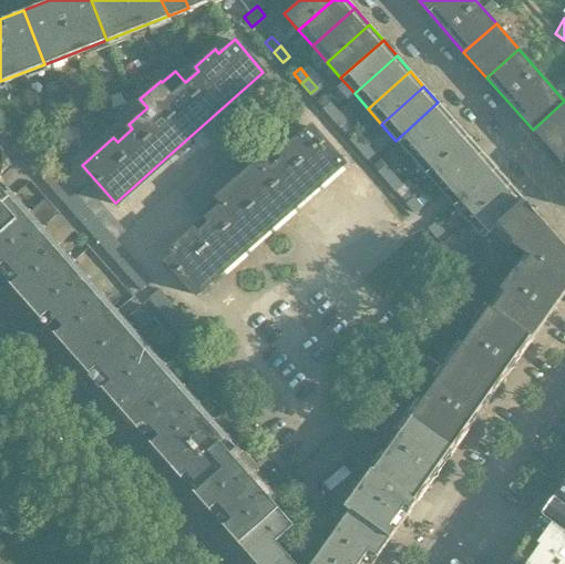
[(328,100),(321,105),(330,115),(337,110),(328,100)]
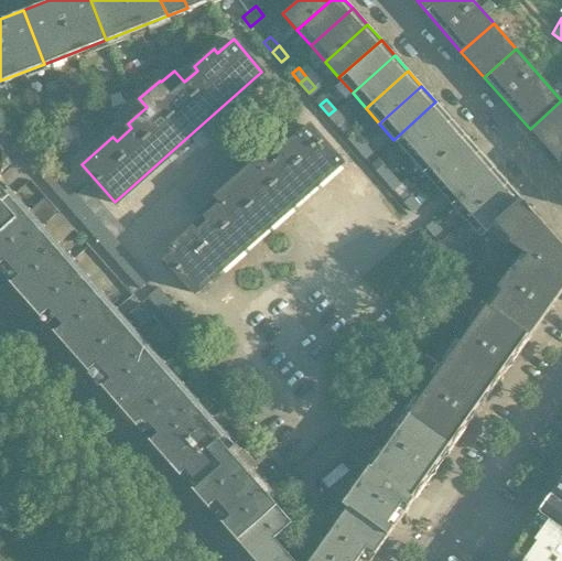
[(561,100),(530,129),(549,151),(561,140),(561,100)]
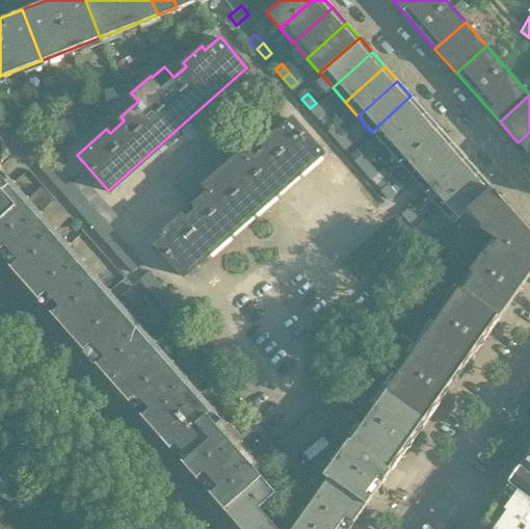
[(424,111),(411,96),(371,132),(385,147),(424,111)]
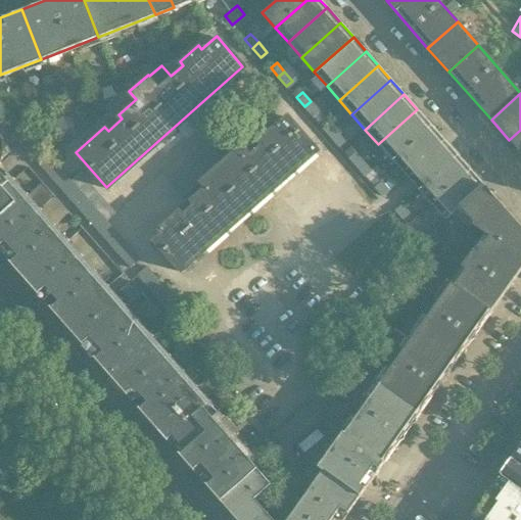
[(318,110),(316,107),(322,101),(317,96),(311,101),(304,106),(313,115),(318,110)]
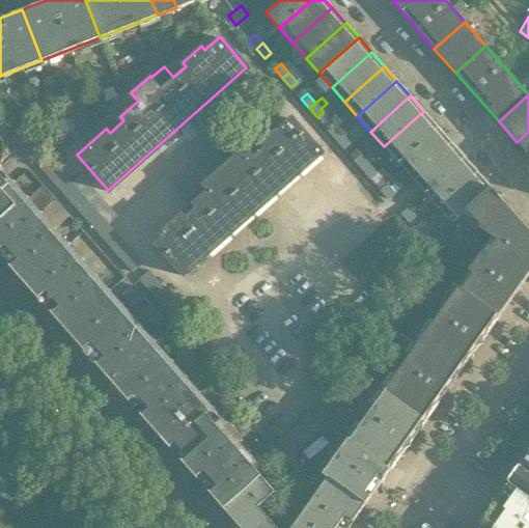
[(265,114),(265,103),(253,103),(253,114),(265,114)]
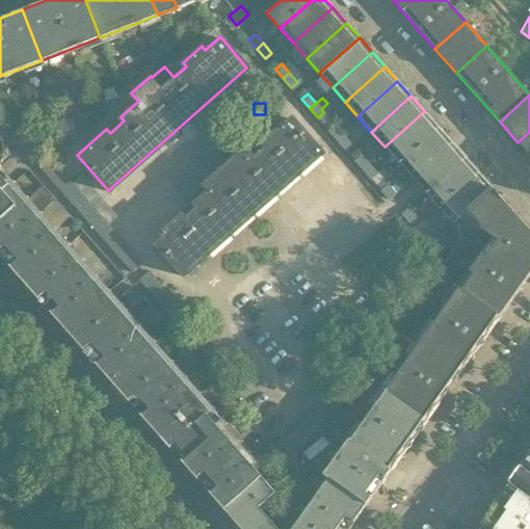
[(27,109),(16,113),(20,124),(31,120),(27,109)]
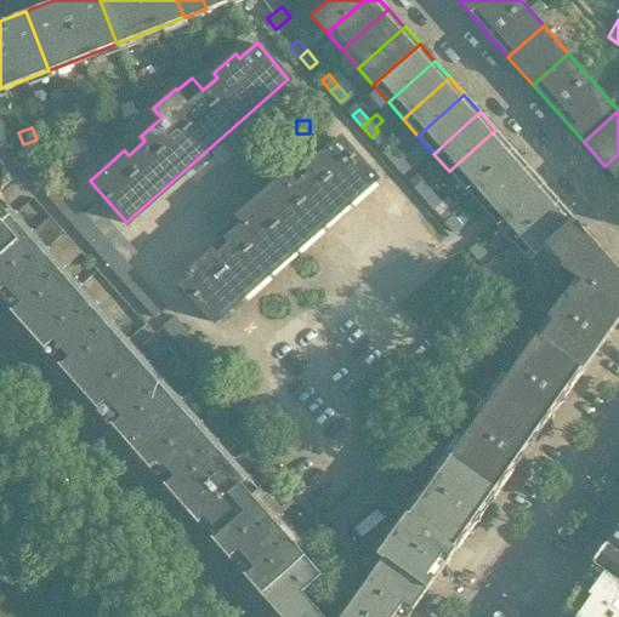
[(511,148),(495,130),(449,171),(465,189),(511,148)]
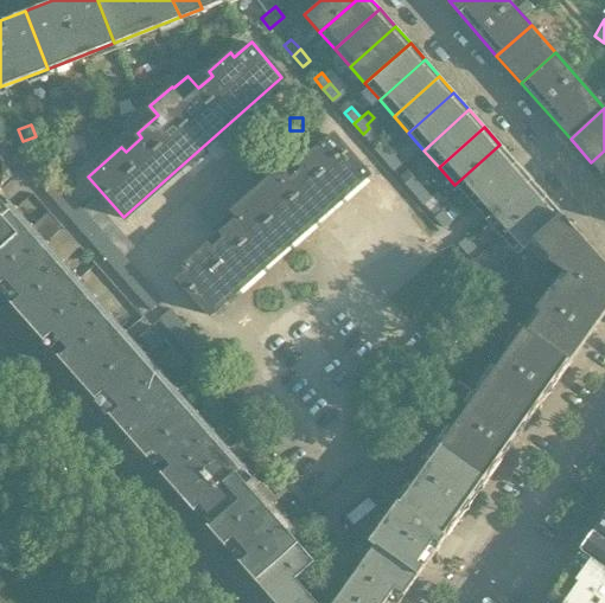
[(207,313),(365,173),(330,133),(297,161),(301,167),(290,178),(284,172),(278,178),(272,171),(256,184),(249,175),(248,177),(244,173),(230,186),(224,180),(193,209),(209,226),(229,209),(235,215),(221,229),(217,225),(203,239),(205,242),(183,262),(188,268),(176,277),(207,313)]
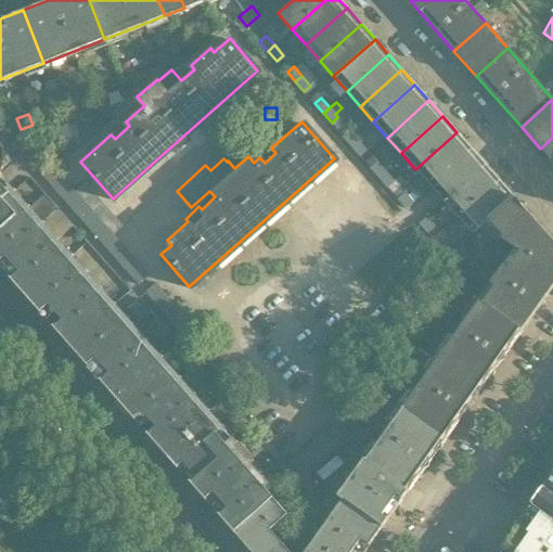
[(348,128),(342,133),(349,143),(356,138),(348,128)]
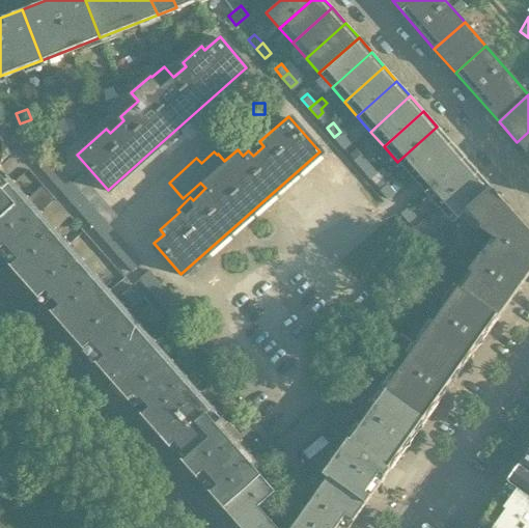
[(140,261),(60,170),(31,138),(21,126),(10,135),(21,146),(131,270),(140,261)]
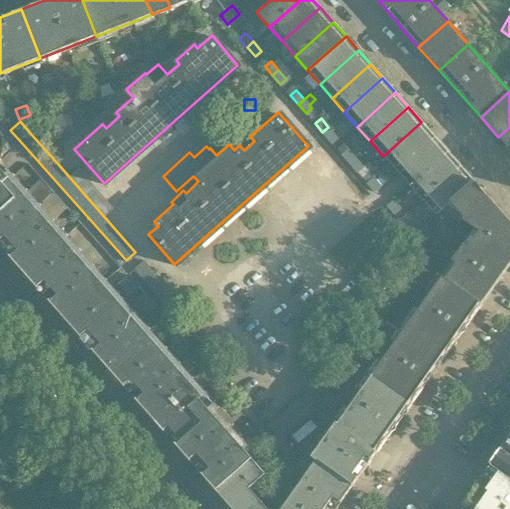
[(421,122),(383,156),(402,177),(440,143),(421,122)]
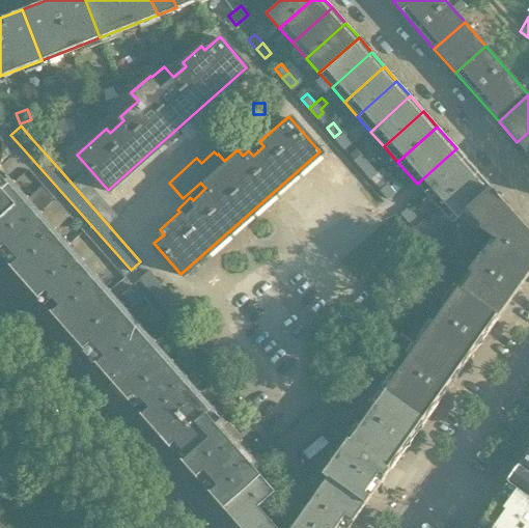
[(340,132),(334,137),(342,146),(349,141),(340,132)]
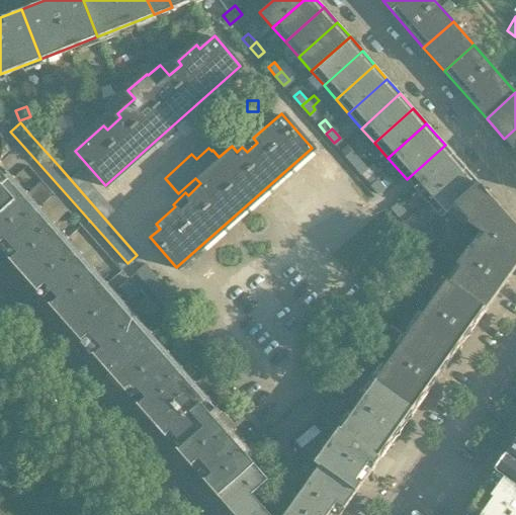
[(515,129),(504,139),(515,152),(515,129)]
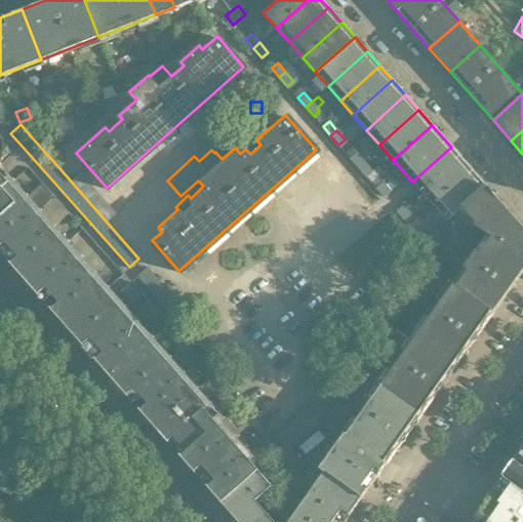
[(451,147),(412,182),(432,204),(472,169),(451,147)]
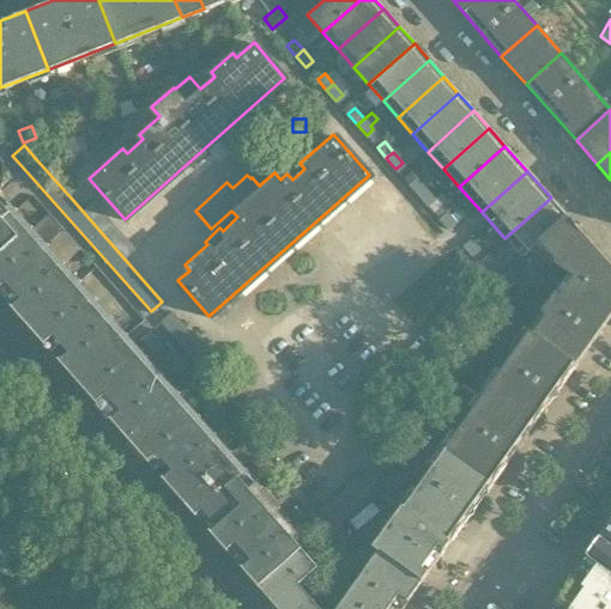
[(415,176),(407,182),(417,193),(424,187),(415,176)]
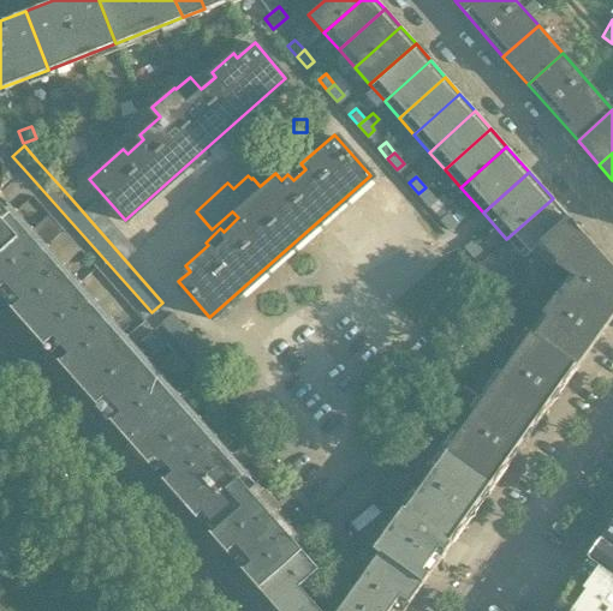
[(435,198),(426,187),(418,193),(428,204),(435,198)]
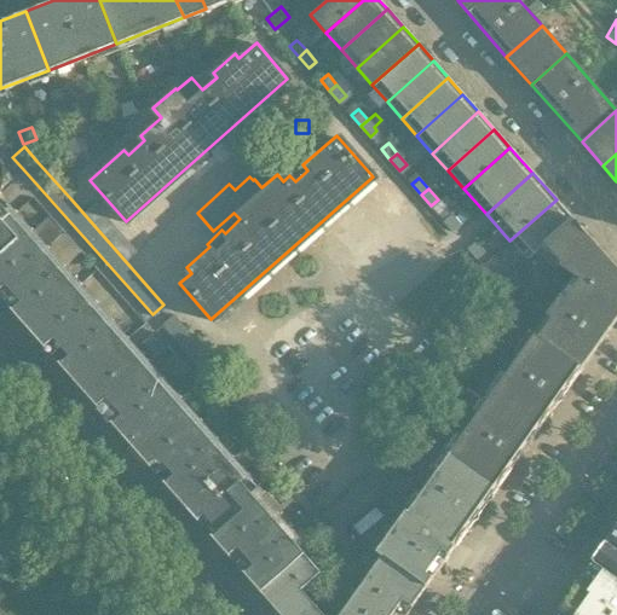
[(572,218),(557,199),(509,241),(525,259),(536,249),(572,218)]
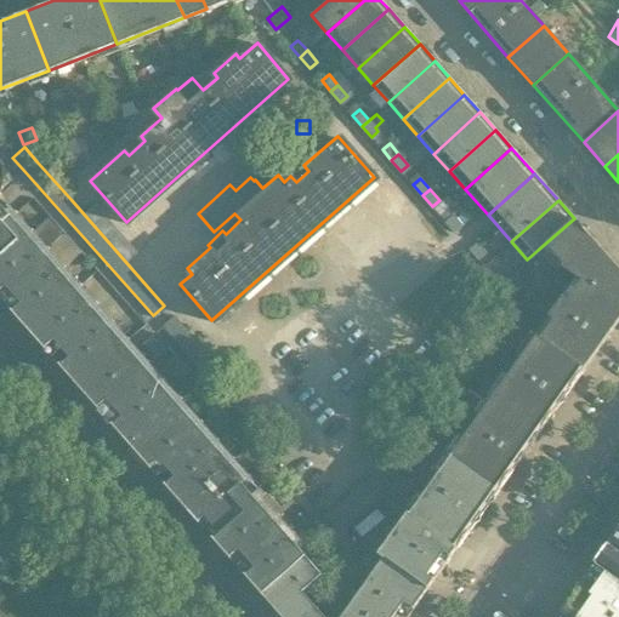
[(0,298),(196,520),(243,479),(227,461),(57,269),(41,251),(40,250),(26,233),(0,204),(0,298)]
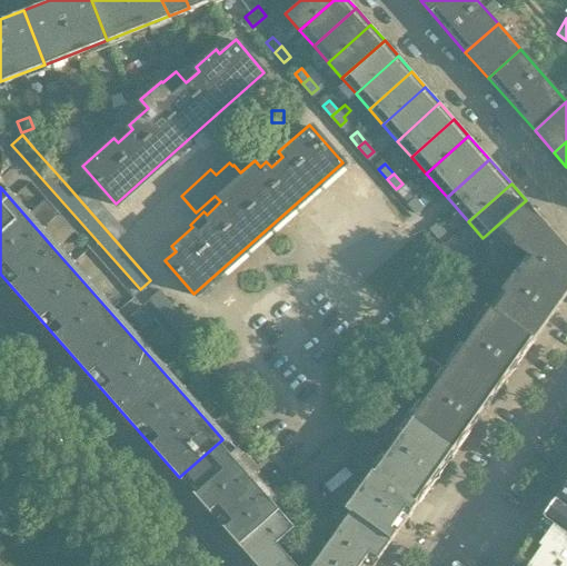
[(413,196),(406,201),(415,211),(421,206),(413,196)]
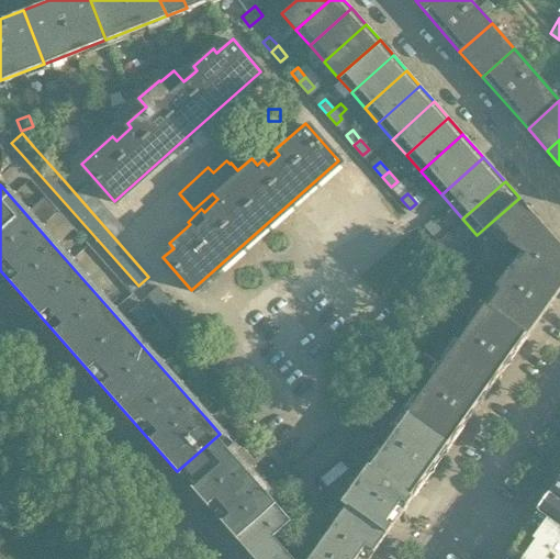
[(534,214),(519,198),(486,226),(505,239),(534,214)]
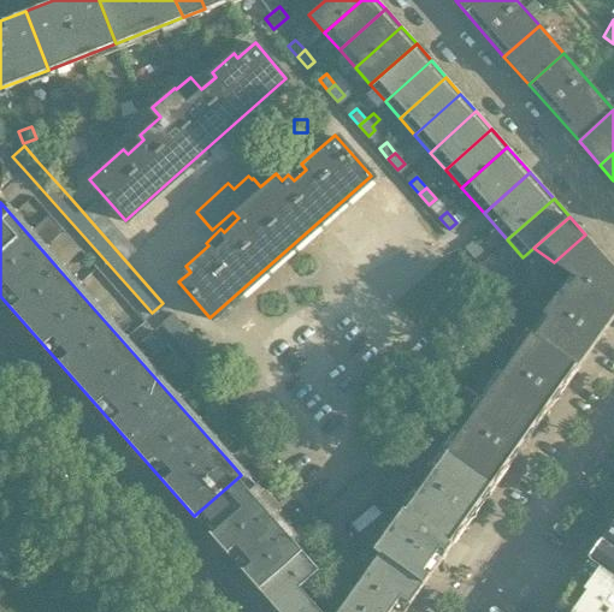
[(613,267),(585,235),(554,262),(574,277),(613,304),(613,267)]
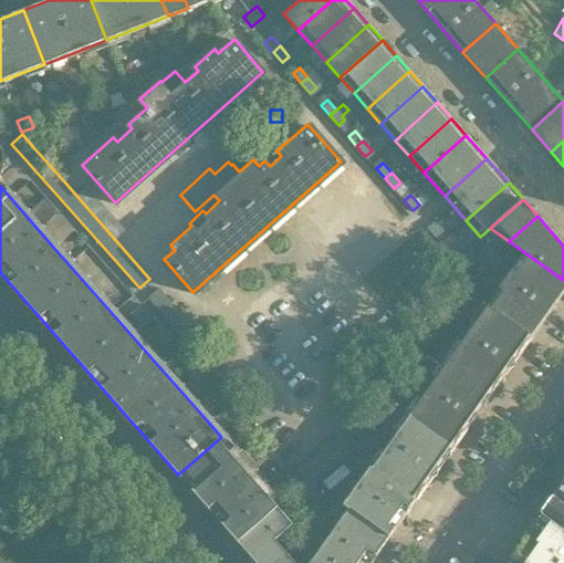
[(432,219),(426,225),(435,235),(441,229),(432,219)]
